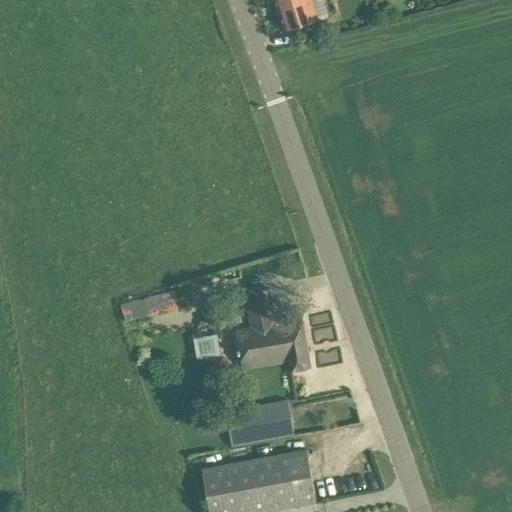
[(275,0),(286,30),(318,20),(311,0),(275,0)]
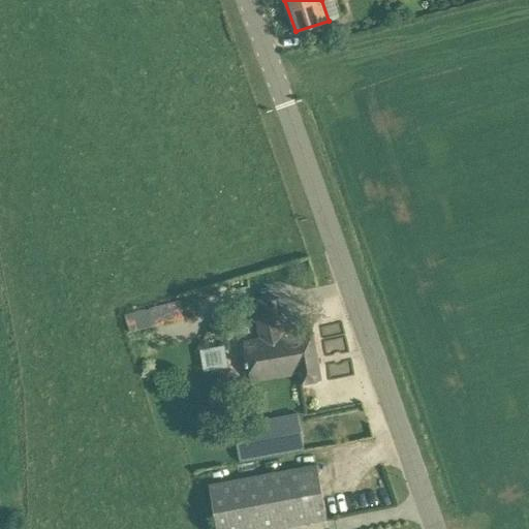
[(246,341),(253,381),(300,373),(302,383),(321,380),(312,328),(284,333),(277,296),(255,300),(261,339),(246,341)]
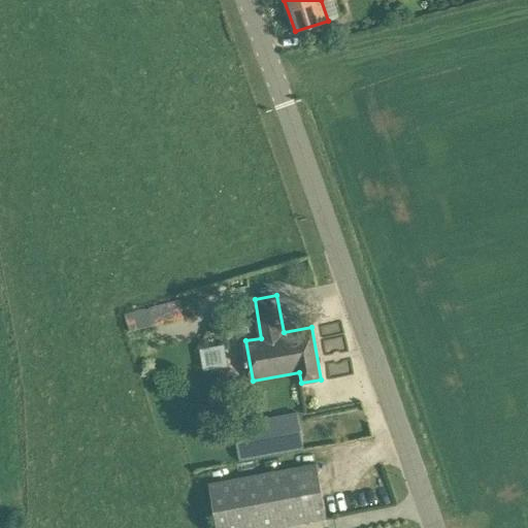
[(124,312),(128,330),(180,318),(176,299),(124,312)]
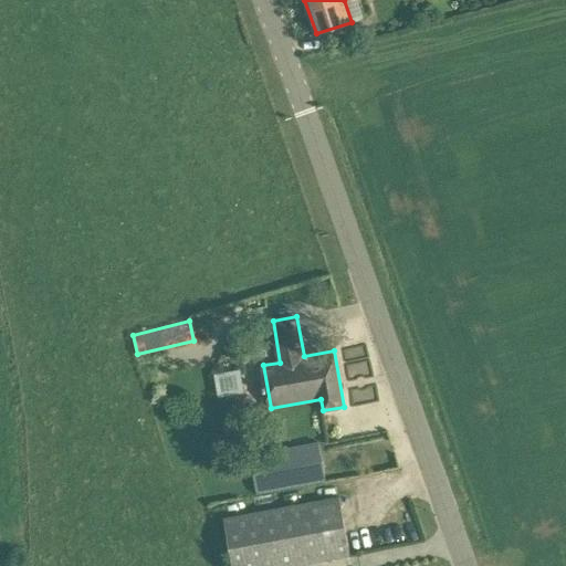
[(218,392),(243,390),(241,368),(216,370),(218,392)]
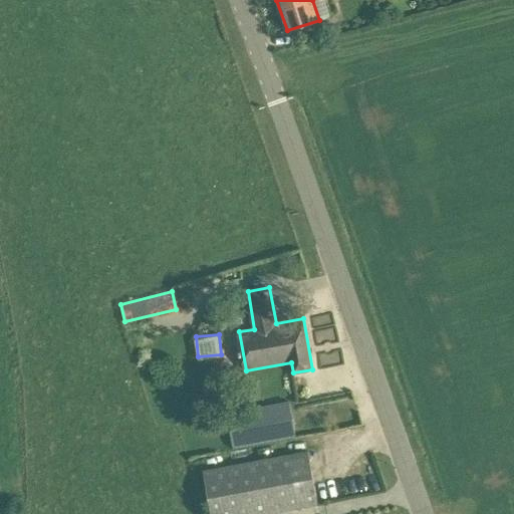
[(237,448),(296,437),(289,401),(230,413),(237,448)]
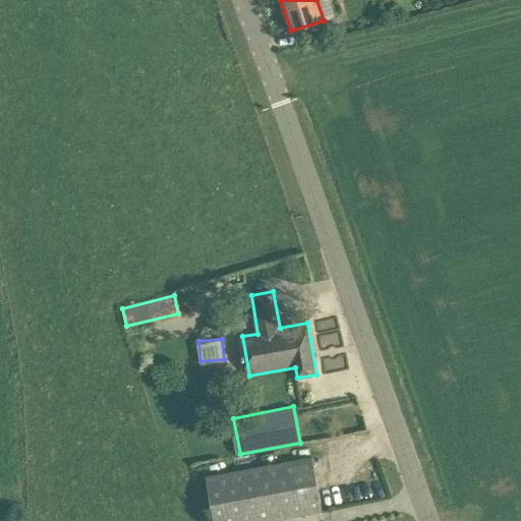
[(312,457),(207,477),(215,520),(265,520),(323,511),(312,457)]
